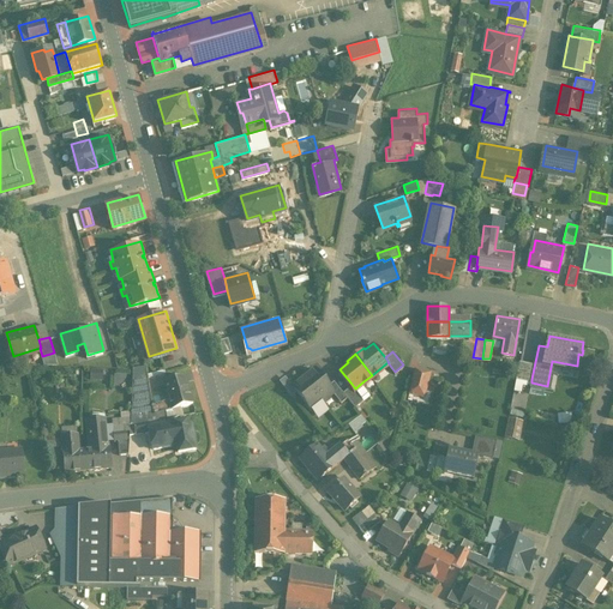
[(535,362),(520,360),(516,377),(532,379),(535,362)]
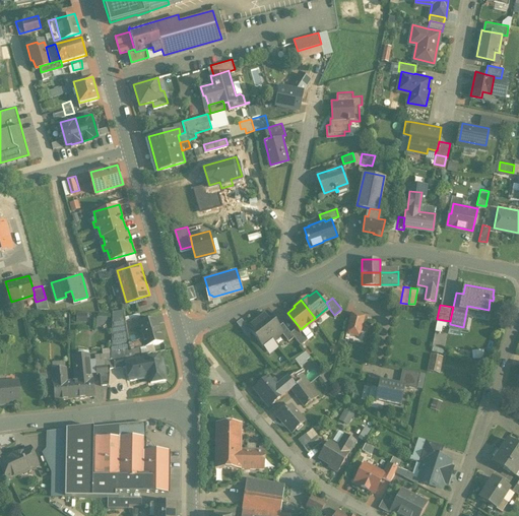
[(124,308),(113,310),(113,319),(126,318),(124,308)]
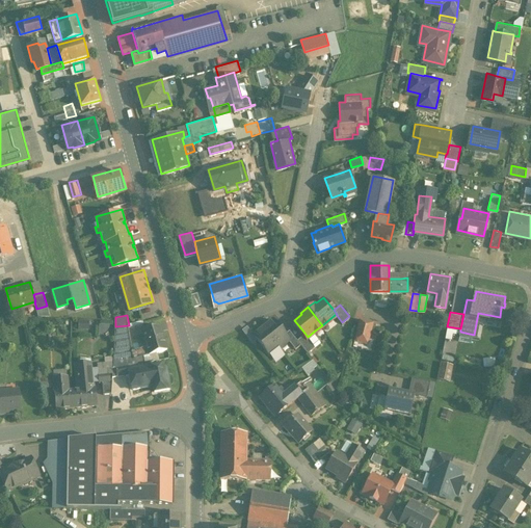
[(273,317),(264,325),(281,346),(284,344),(284,342),(289,338),(285,332),(273,317)]
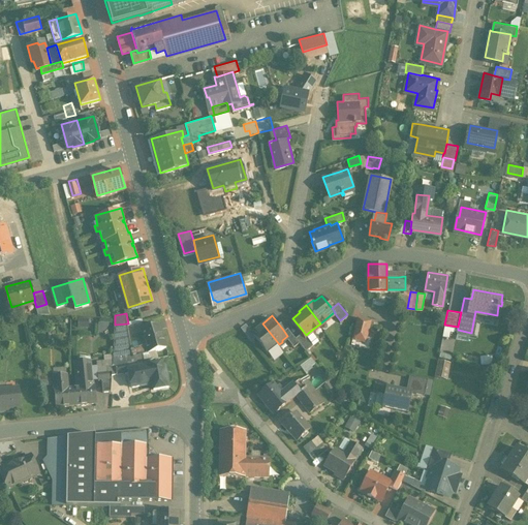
[(371,319),(359,316),(353,337),(359,338),(359,337),(366,339),(371,319)]
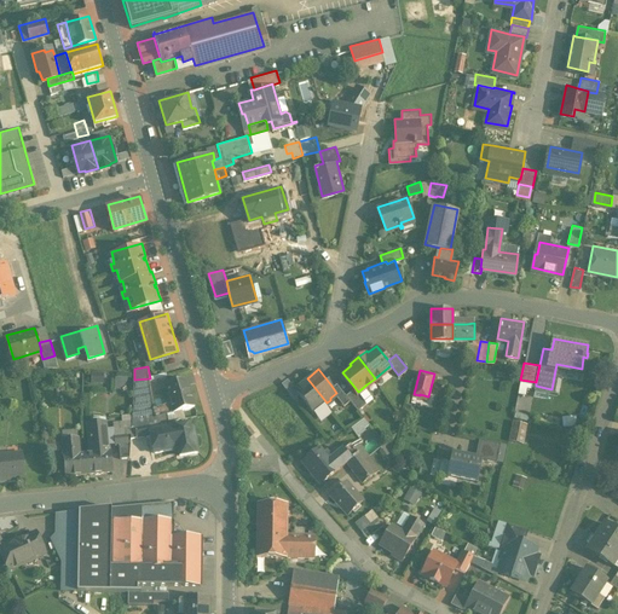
[(186,376),(166,382),(171,400),(155,405),(157,417),(162,416),(161,413),(168,411),(173,410),(195,404),(186,376)]
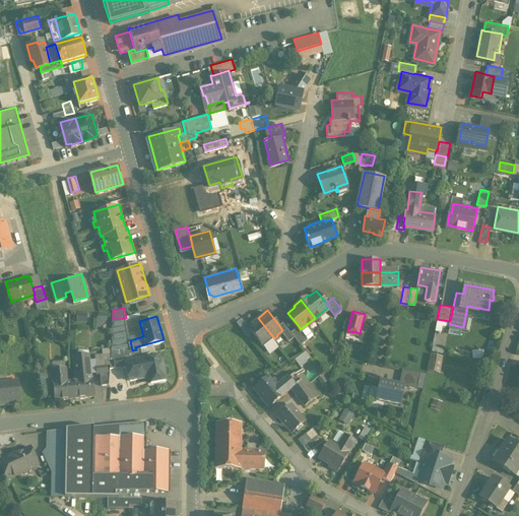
[(126,318),(113,319),(112,351),(111,356),(111,357),(113,357),(125,353),(126,352),(132,350),(130,340),(126,318)]
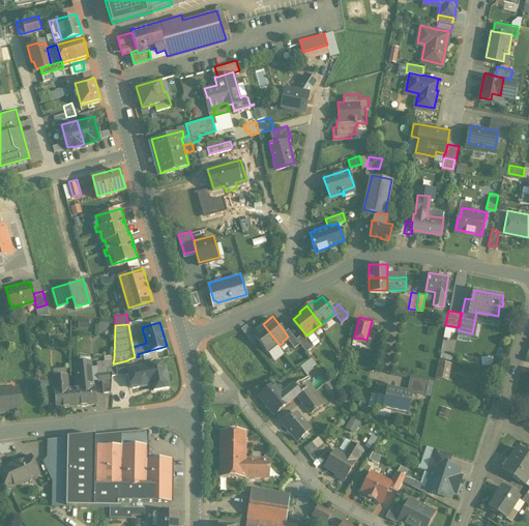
[(263,324),(253,331),(257,335),(269,351),(274,348),(276,347),(280,345),(263,324)]
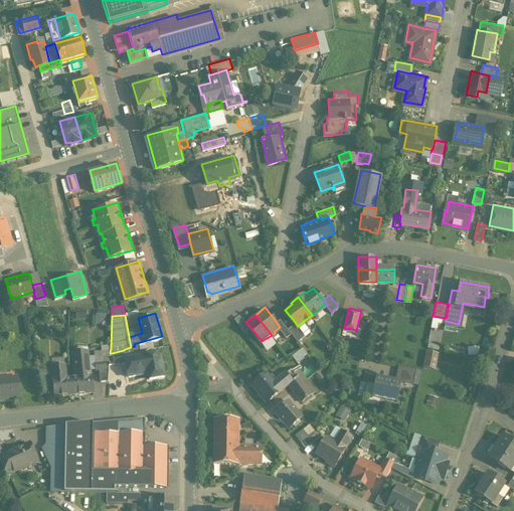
[(288,327),(281,318),(276,321),(280,327),(287,336),(292,332),(288,327)]
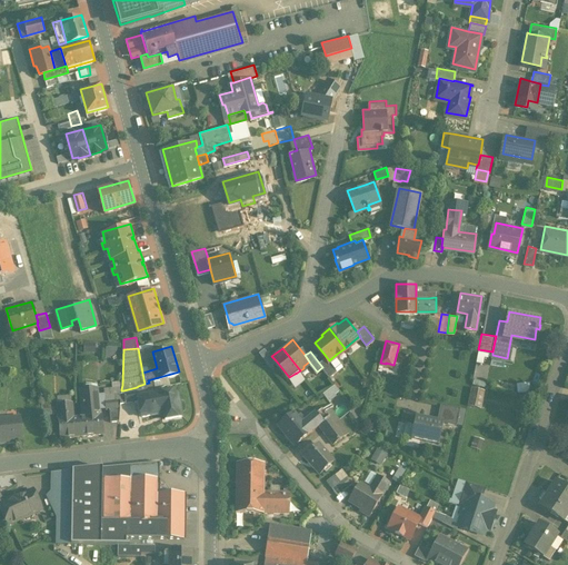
[(337,354),(329,360),(337,369),(342,364),(342,362),(337,354)]
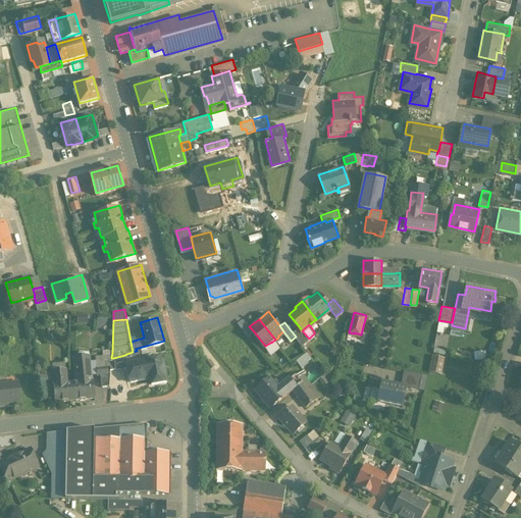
[(299,326),(292,331),(296,337),(302,345),(309,339),(302,330),(299,326)]
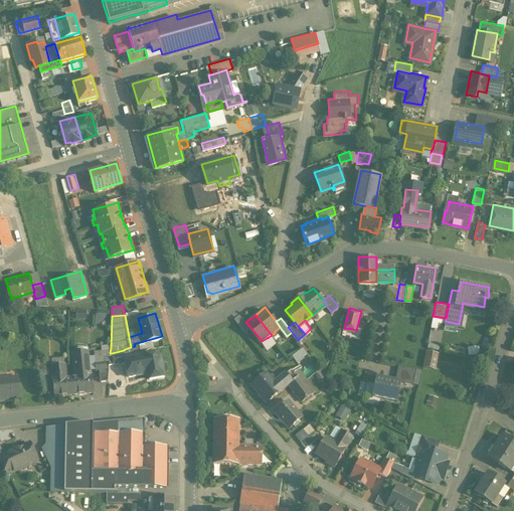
[(140,342),(134,344),(135,346),(131,347),(125,349),(124,350),(124,351),(141,348),(140,342)]
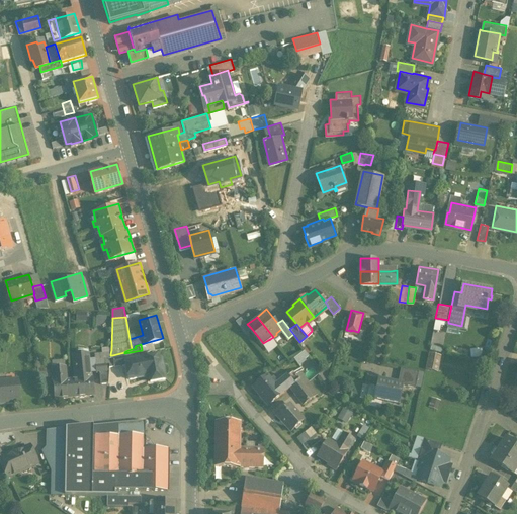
[(485,345),(474,345),(474,354),(486,353),(485,345)]
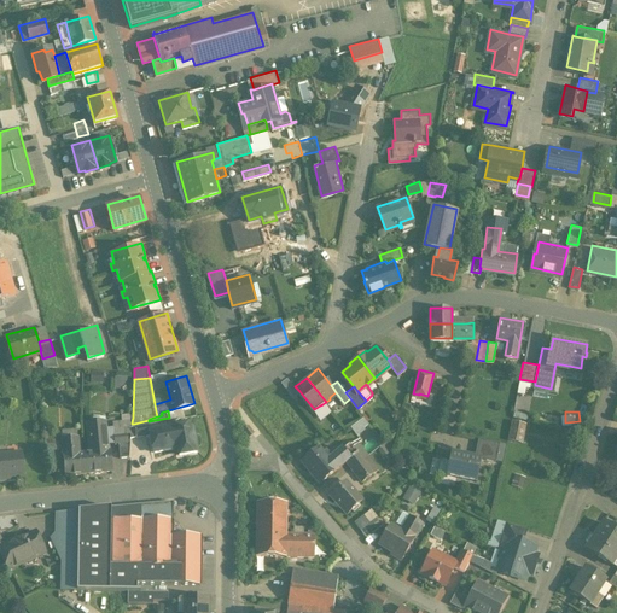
[(516,416),(511,436),(525,439),(531,420),(516,416)]
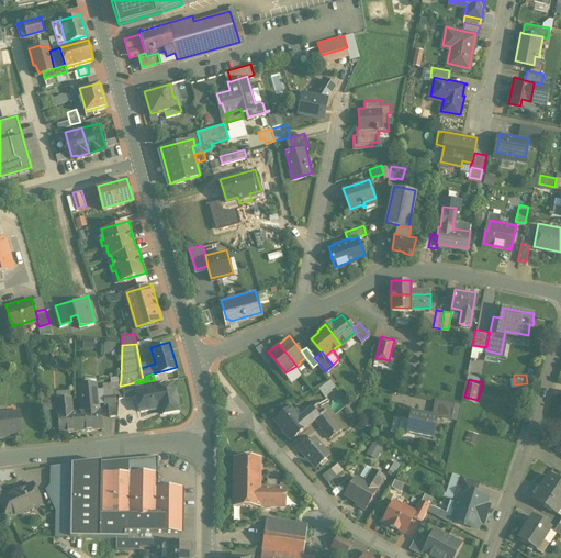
[(121,380),(103,381),(104,393),(116,392),(119,392),(120,386),(120,384),(121,380)]
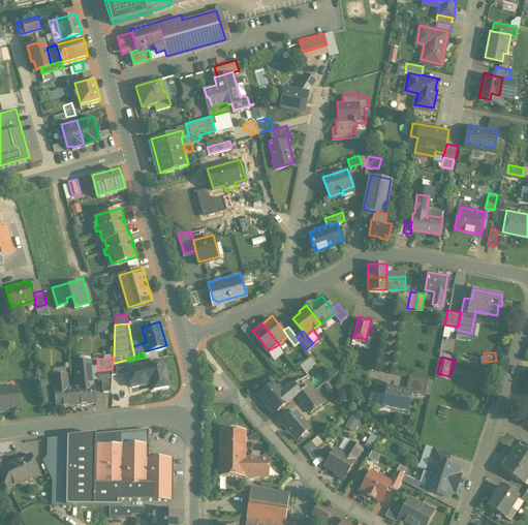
[(127,360),(115,363),(117,371),(129,369),(128,366),(129,366),(128,363),(127,361),(127,360)]
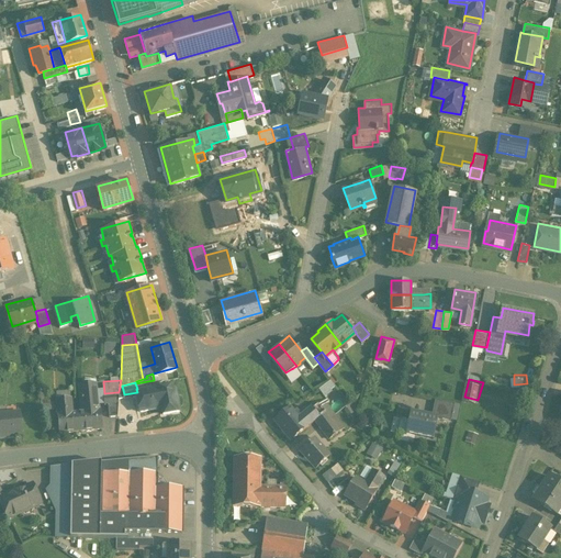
[(153,382),(136,386),(137,389),(136,389),(137,392),(141,409),(161,404),(164,404),(160,386),(160,384),(154,386),(153,382)]
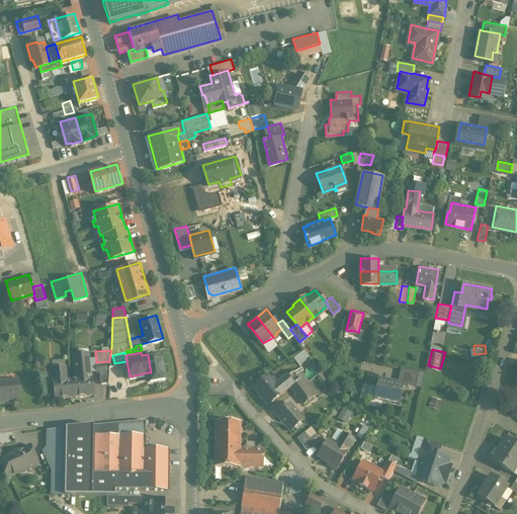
[(158,353),(148,355),(151,372),(149,372),(151,379),(166,376),(162,356),(159,357),(158,353)]
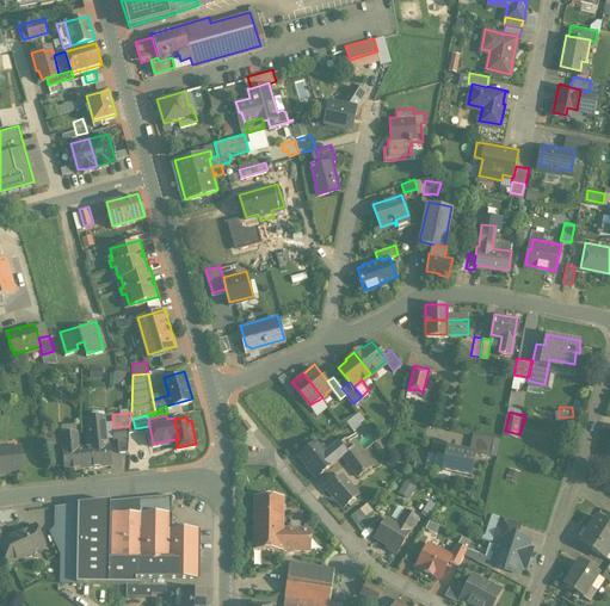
[(251,426),(246,419),(241,422),(246,430),(251,426)]
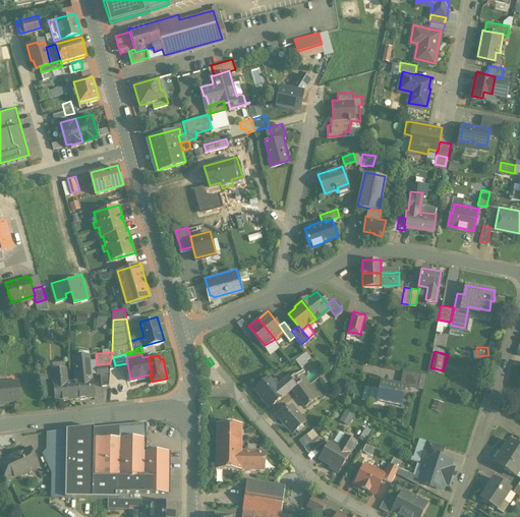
[(89,361),(74,362),(76,379),(72,380),(74,396),(95,395),(94,378),(91,378),(89,361)]
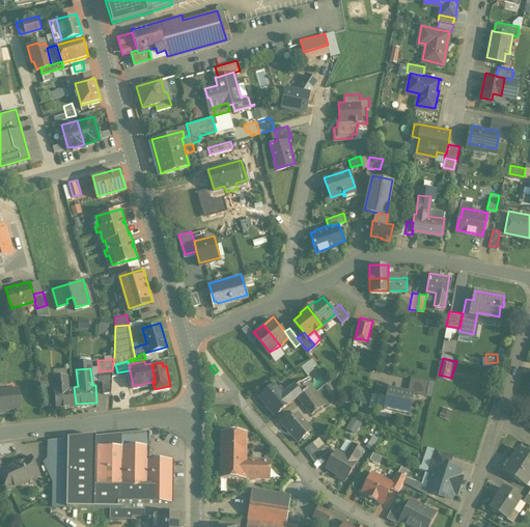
[(99,371),(99,379),(102,379),(111,378),(110,370),(99,371)]
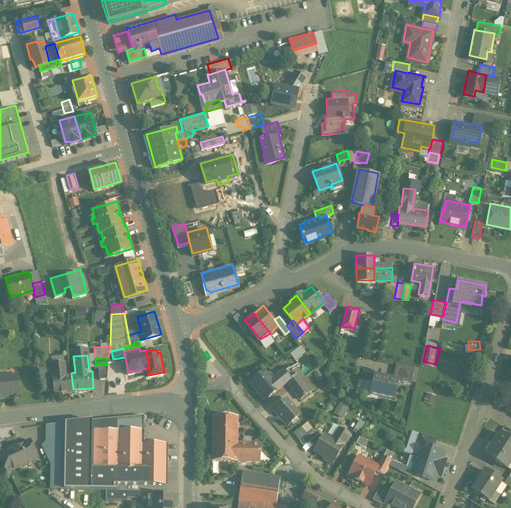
[(49,358),(40,359),(41,370),(50,370),(49,358)]
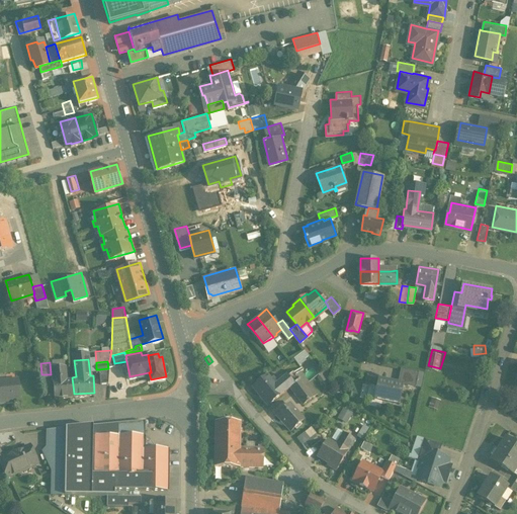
[(66,364),(53,365),(56,396),(74,394),(72,377),(67,377),(66,364)]
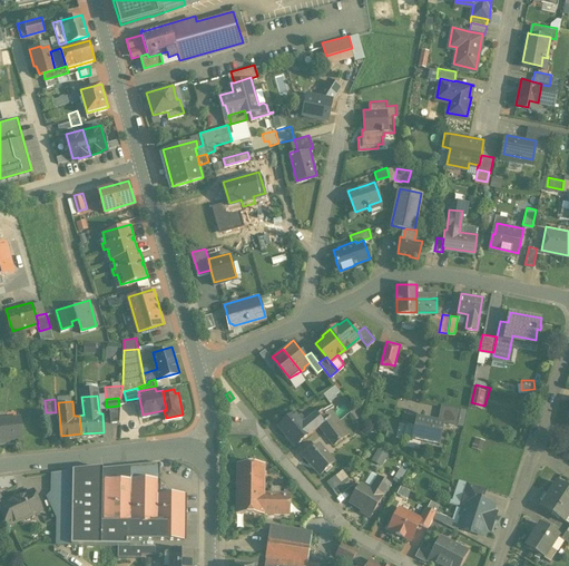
[(444,420),(444,421),(464,426),(468,408),(442,402),(438,419),(444,420)]
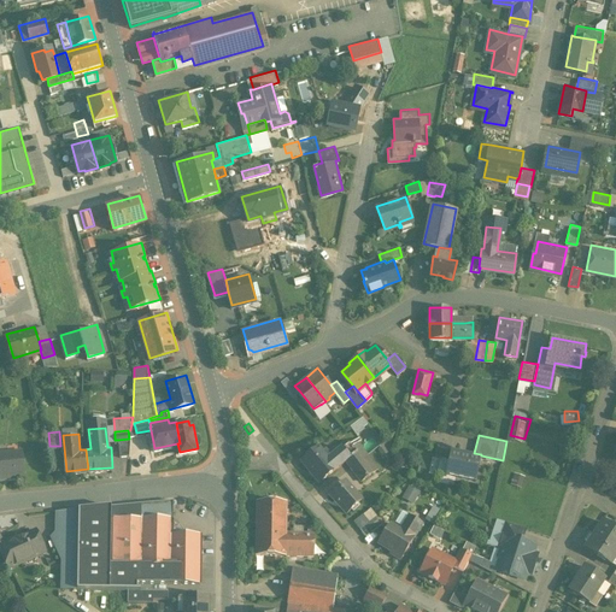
[(129,439),(118,440),(119,454),(129,453),(130,439),(129,439)]
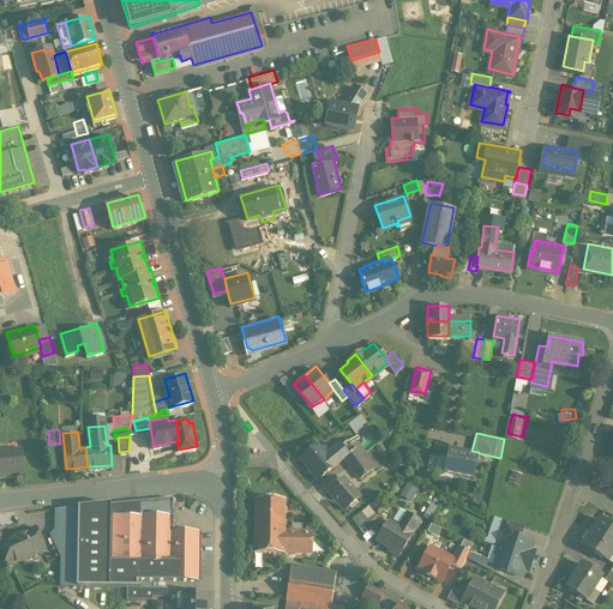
[(361,454),(350,440),(340,448),(344,456),(350,463),(361,454)]
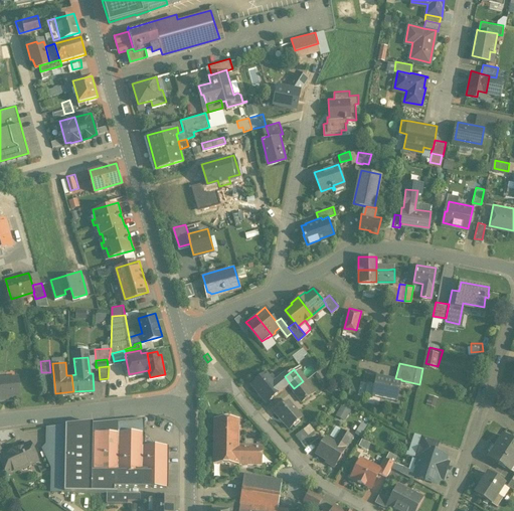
[(267,371),(251,382),(267,400),(282,389),(275,381),(267,371)]
